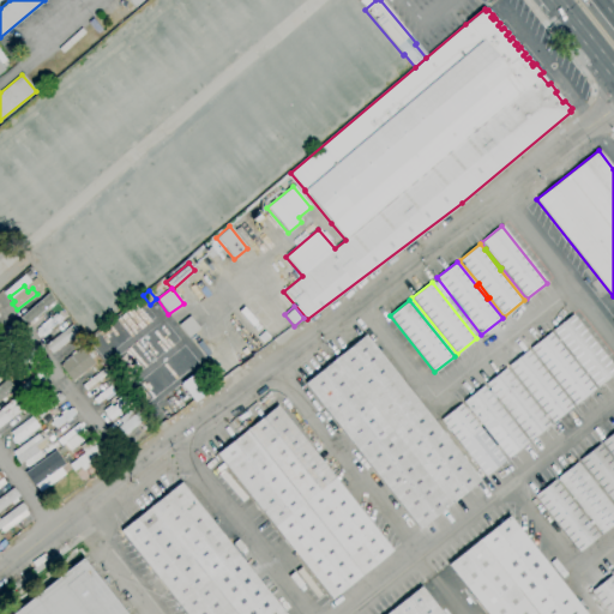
[(613,372),(596,387),(552,331),(572,314),(613,367),(613,372)]
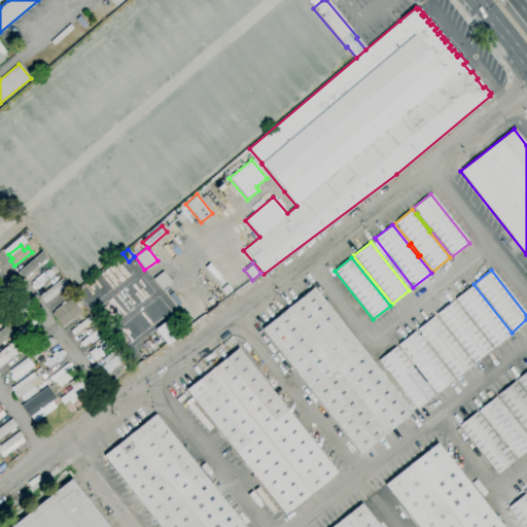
[(163,290),(153,279),(163,271),(172,282),(163,290)]
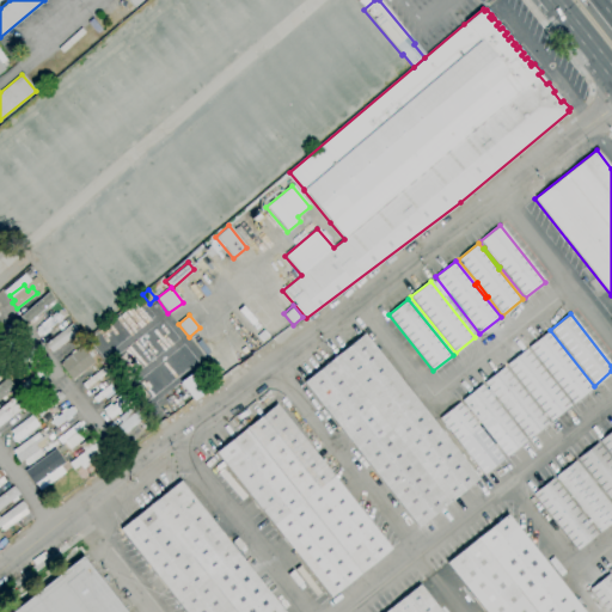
[(51,353),(44,344),(72,323),(79,331),(51,353)]
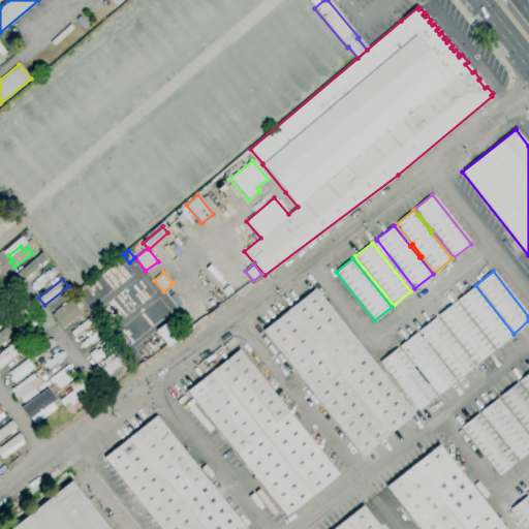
[(495,349),(456,301),(473,286),(512,335),(495,349)]
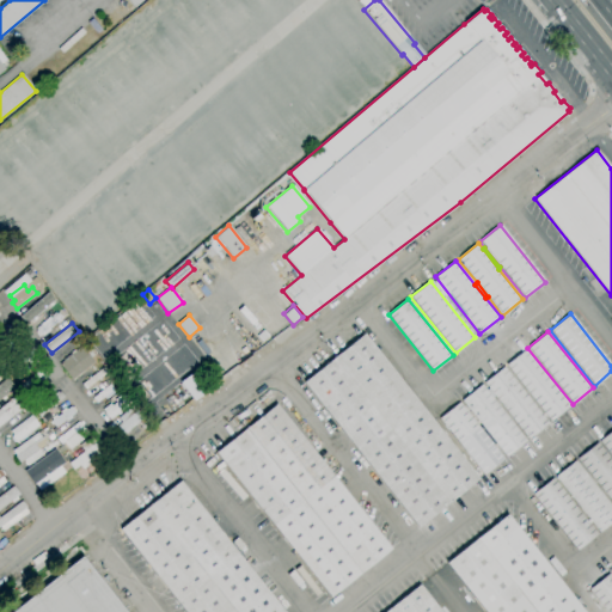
[(264,346),(258,338),(265,332),(271,341),(264,346)]
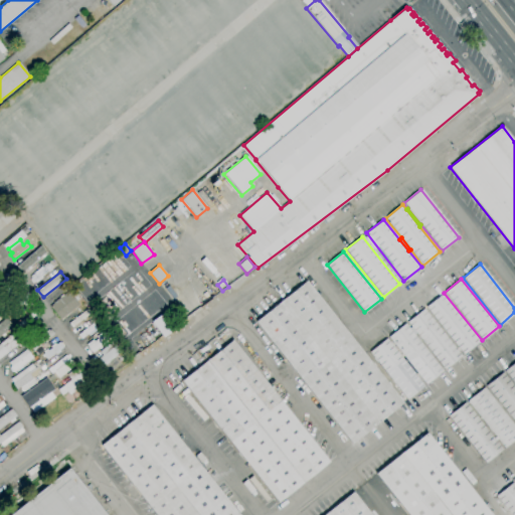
[(305,282),(402,402),(351,444),(254,323),(305,282)]
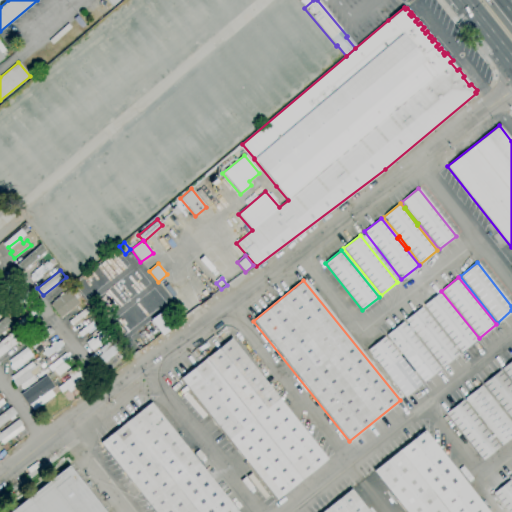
[(172,297),(163,286),(167,283),(176,294),(172,297)]
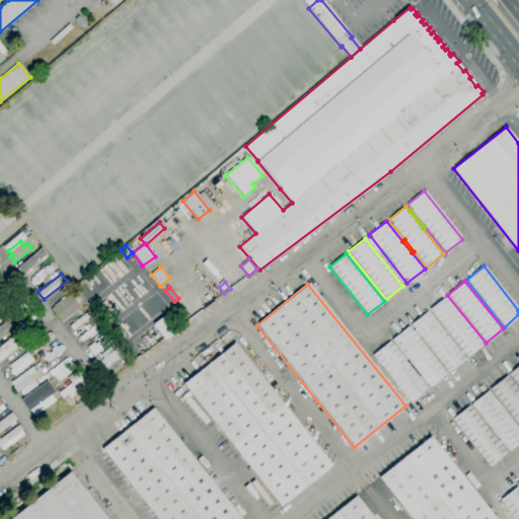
[(61,322),(50,308),(53,306),(53,305),(62,297),(63,298),(69,294),(80,308),(61,322)]
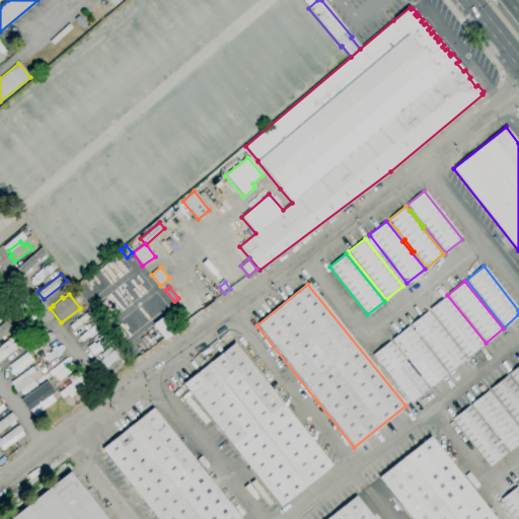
[(466,357),(429,309),(445,296),(484,344),(466,357)]
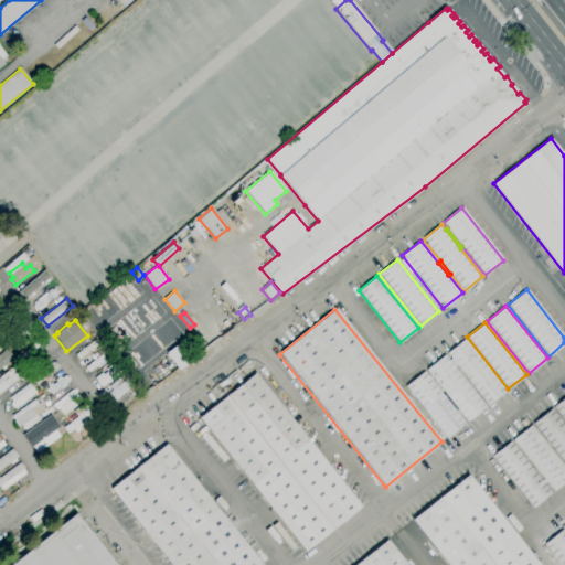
[(488,405),(446,353),(465,339),(505,391),(488,405)]
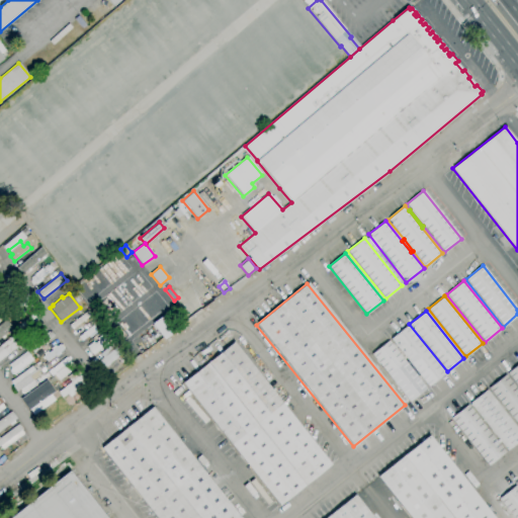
[(174,332),(163,316),(152,323),(164,340),(174,332)]
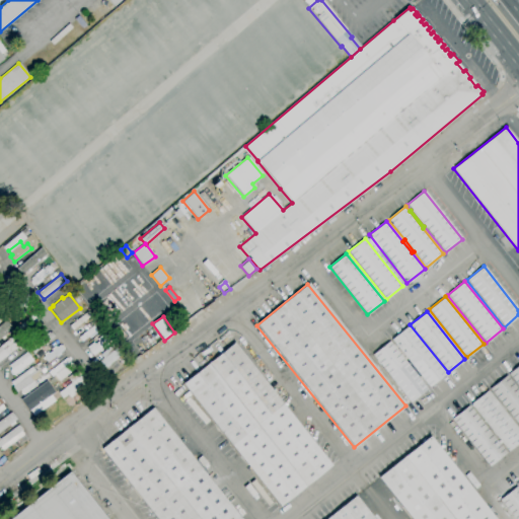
[(408,361),(390,340),(408,326),(446,374),(429,387),(420,376),(408,361)]
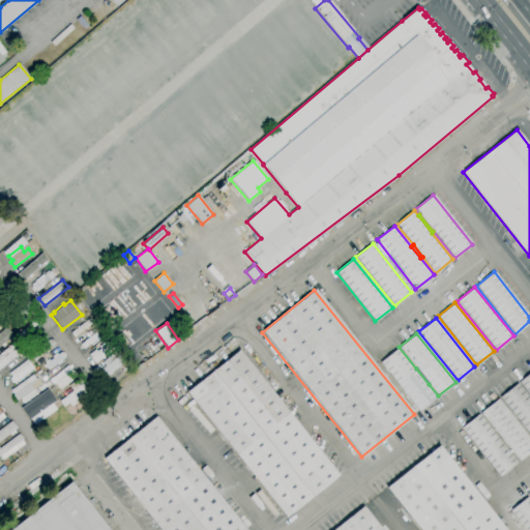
[(95,363),(88,355),(95,349),(96,351),(100,349),(98,347),(107,341),(113,349),(95,363)]
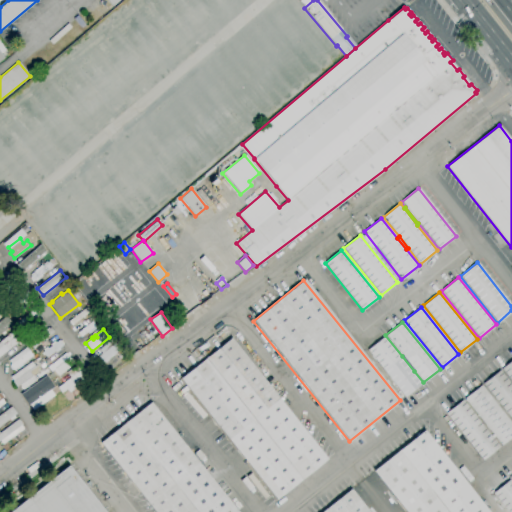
[(0,356),(0,341),(13,331),(20,340),(0,356)]
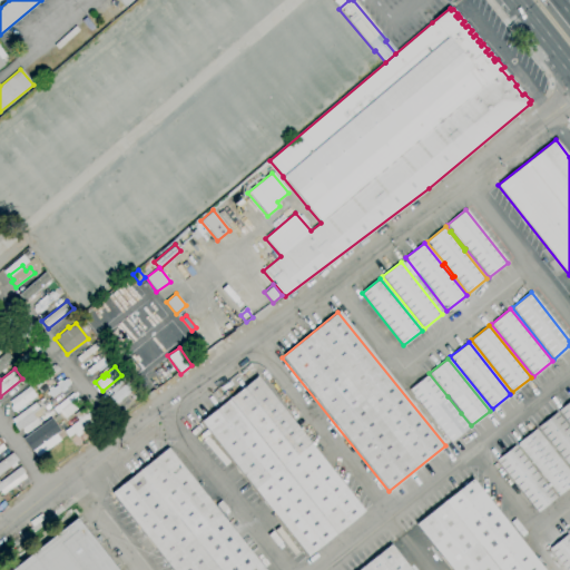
[(459,415),(469,428),(450,442),(409,390),(426,375),(445,399),(459,415)]
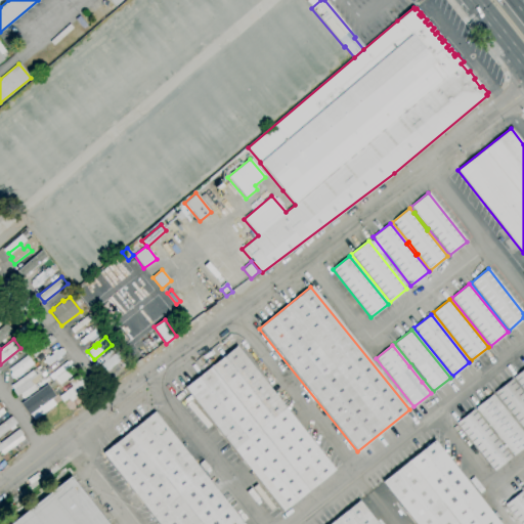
[(288,402),(284,405),(335,470),(282,511),(184,388),(235,346),(274,395),(279,391),(288,402)]
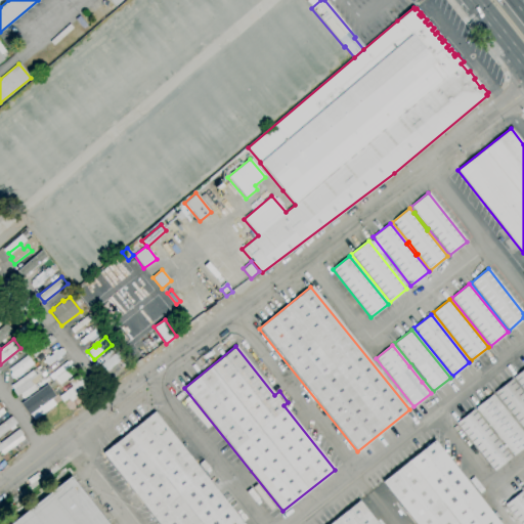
[(100,376),(96,370),(100,366),(99,364),(103,361),(101,358),(114,347),(123,357),(100,376)]
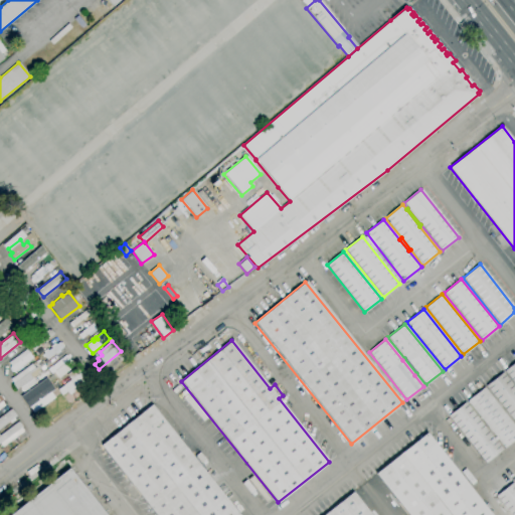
[(13,373),(9,367),(11,366),(8,363),(26,349),(32,358),(13,373)]
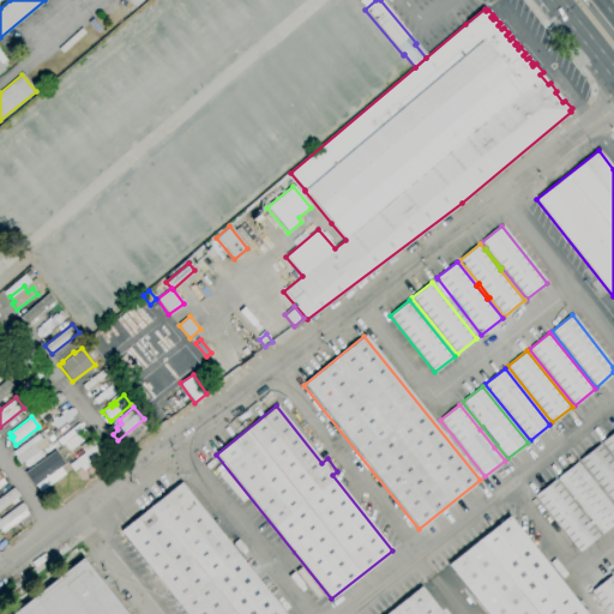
[(65,443),(60,438),(79,422),(83,428),(65,443)]
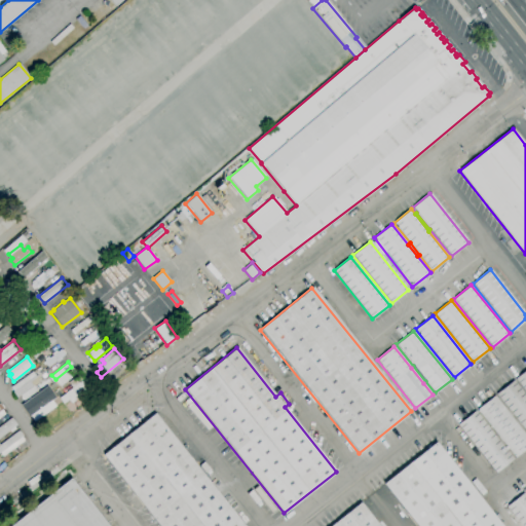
[(411,368),(413,366),(425,381),(423,383),(411,368)]
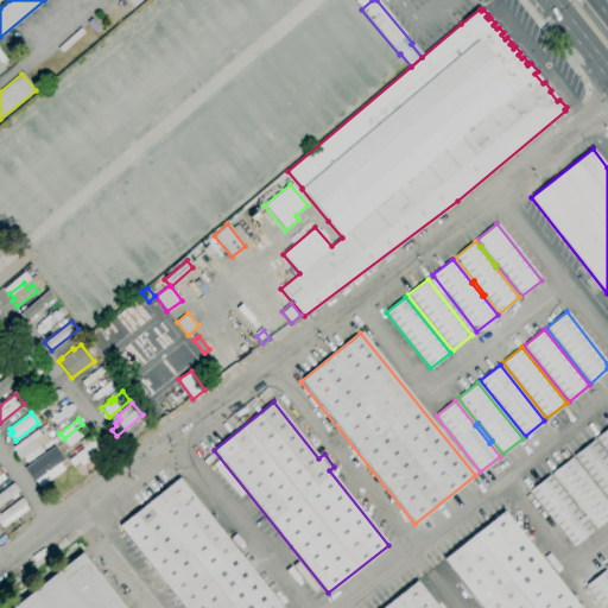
[(607,454),(595,438),(607,428),(607,454)]
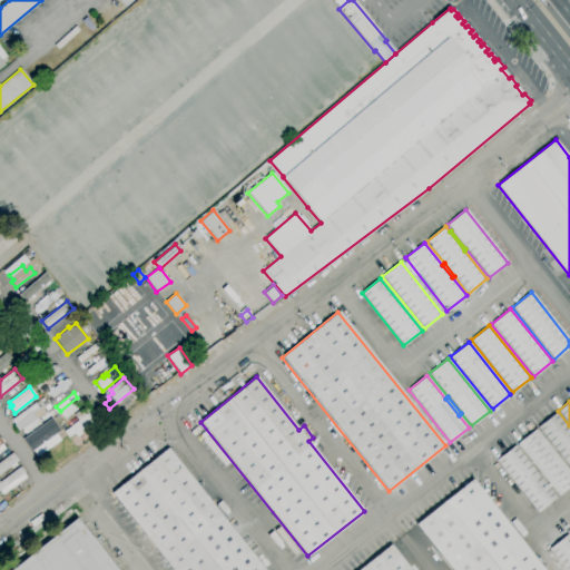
[(26,434),(21,429),(18,431),(10,420),(35,403),(38,408),(40,405),(45,412),(37,418),(40,424),(26,434)]
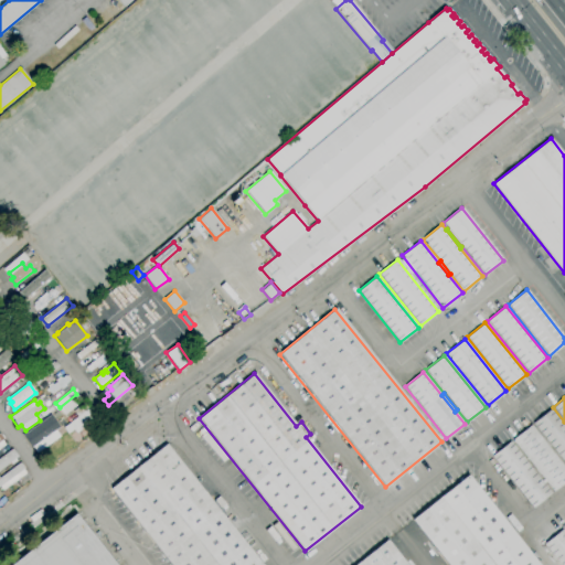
[(63,428),(77,417),(73,411),(80,405),(93,422),(77,434),(73,428),(66,433),(63,428)]
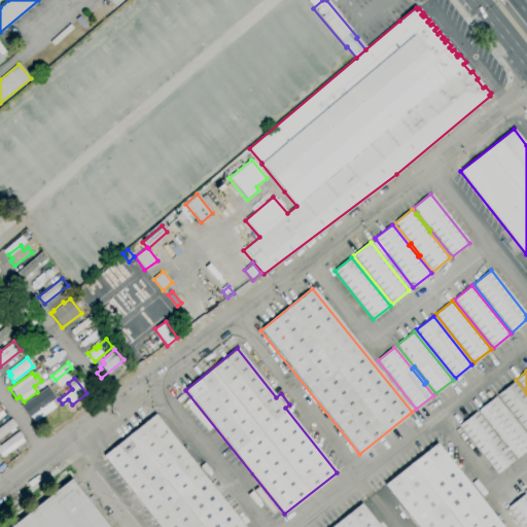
[(526,433),(496,395),(514,382),(526,398),(526,433)]
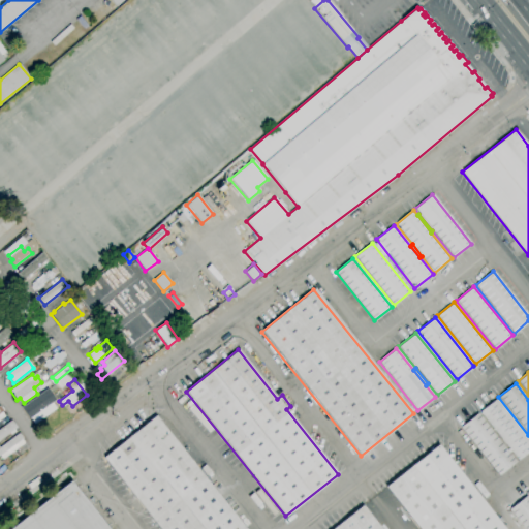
[(62,405),(35,426),(23,408),(50,387),(59,401),(62,405)]
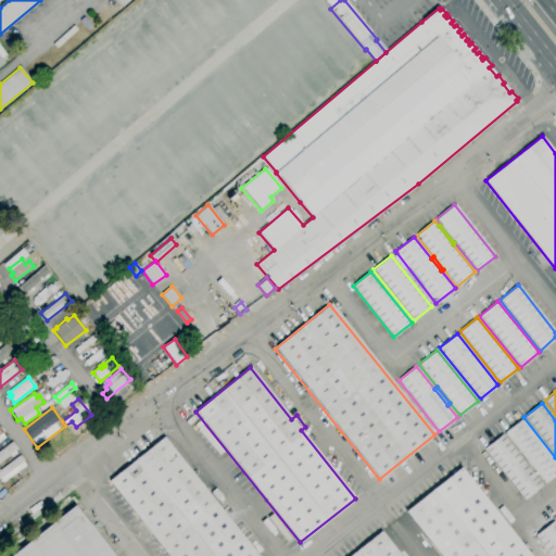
[(555,474),(544,483),(504,432),(521,418),(555,460),(555,474)]
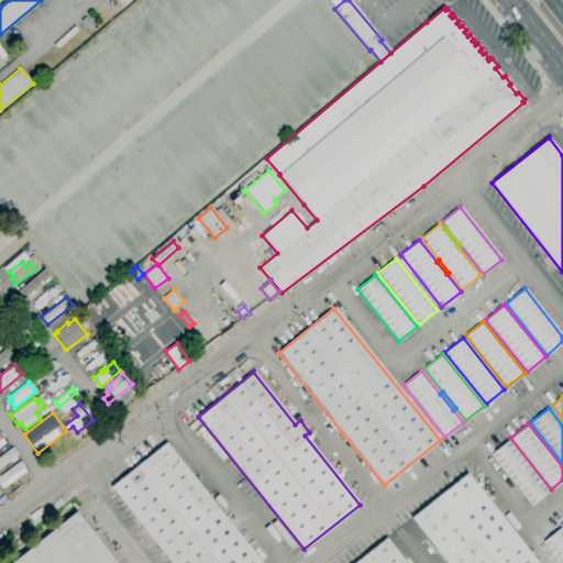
[(530,506),(489,454),(508,440),(549,492),(530,506)]
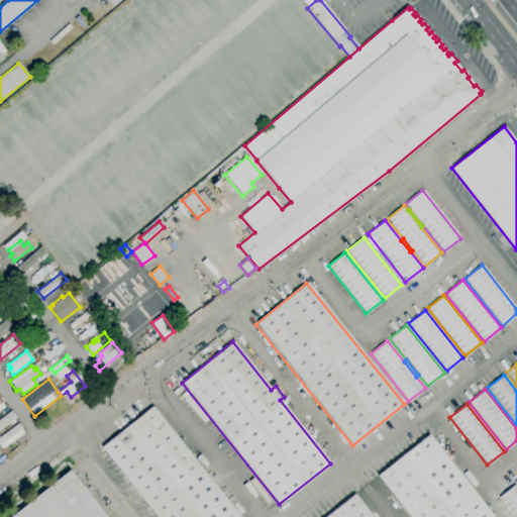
[(156,516),(100,447),(151,407),(238,516),(156,516)]
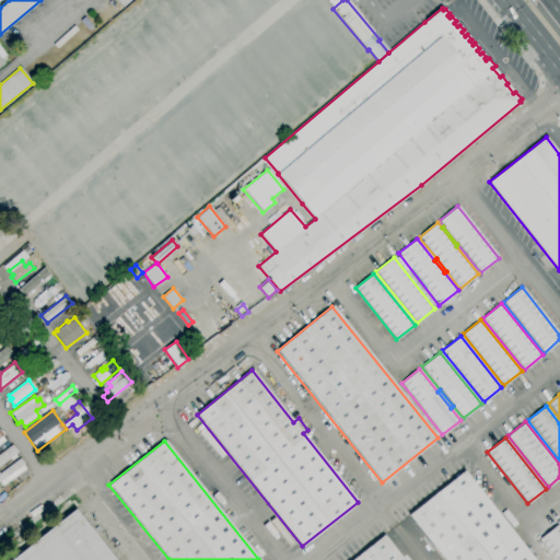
[(0,465),(0,453),(12,444),(18,453),(14,455),(15,457),(11,461),(10,458),(0,465)]
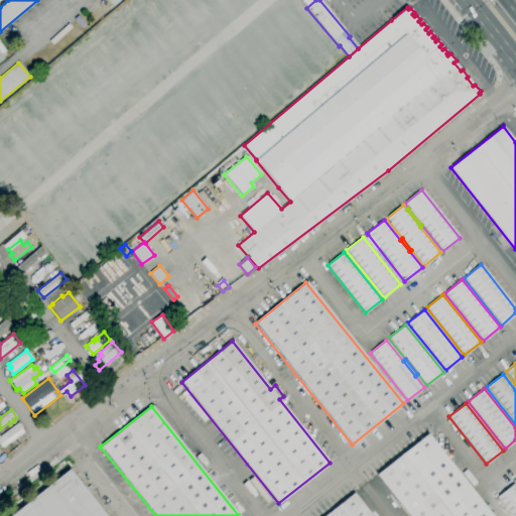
[(0,434),(18,422),(22,427),(20,429),(23,432),(2,447),(0,443),(0,434)]
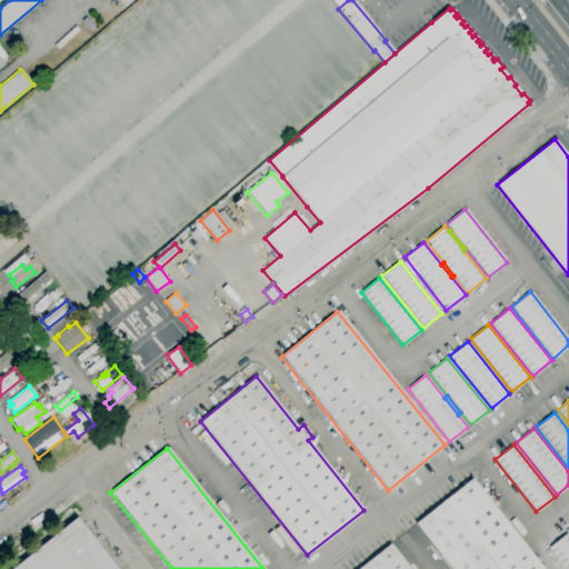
[(450,568),(415,523),(470,478),(543,568),(450,568)]
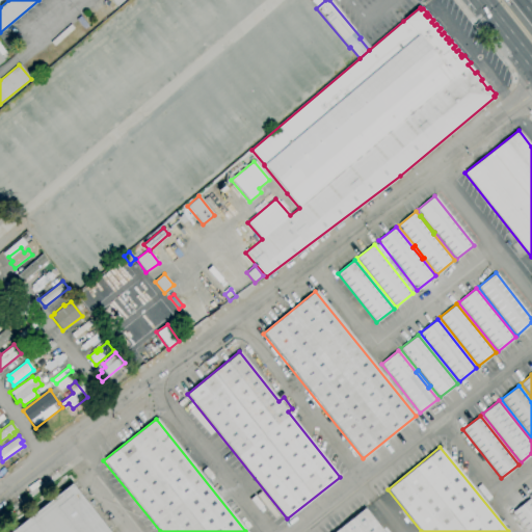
[(106,531),(9,531),(69,485),(106,531)]
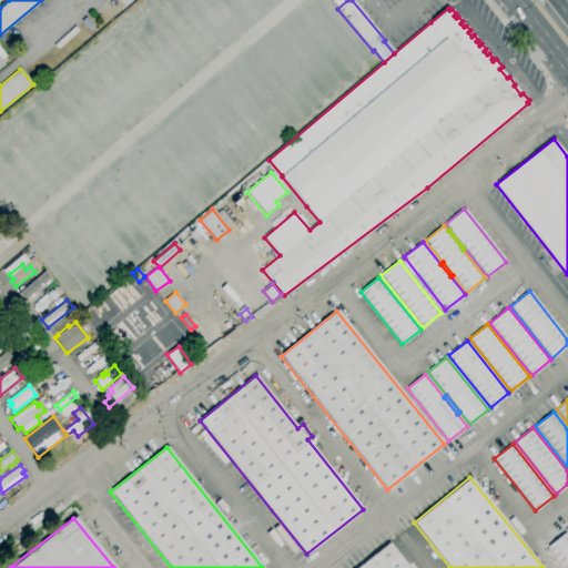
[(567,567),(563,567),(546,547),(565,533),(567,536),(567,567)]
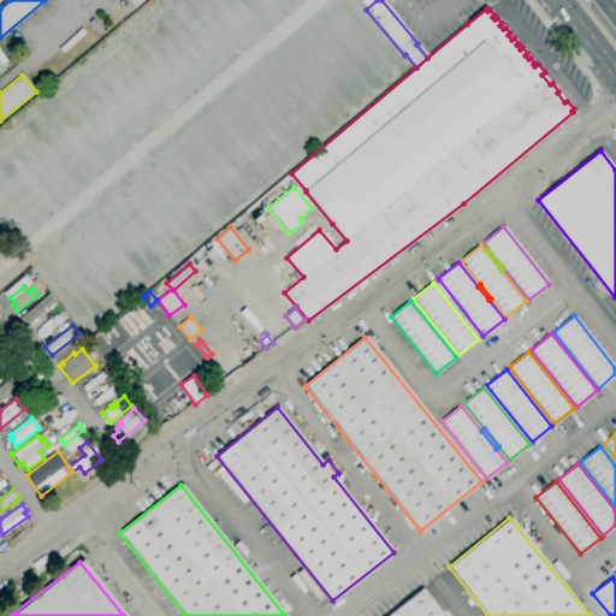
[(386,615),(421,588),(443,615),(386,615)]
